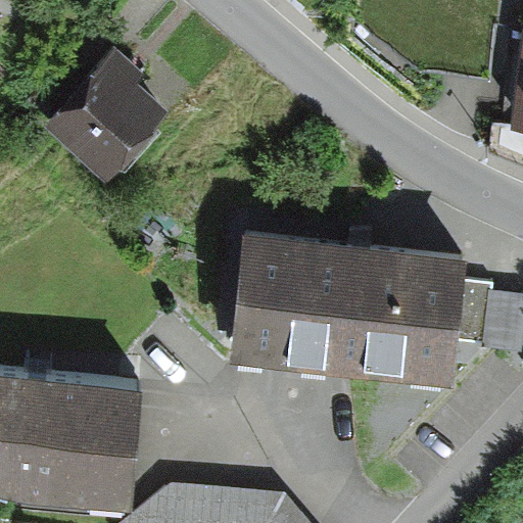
[(522,111),(522,20),(511,110),(520,112),(522,111)]
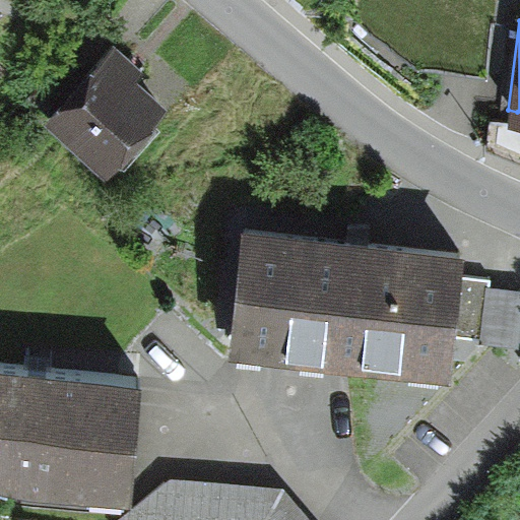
[(67,55),(31,94),(49,109),(44,116),(107,171),(171,100),(139,72),(146,64),(115,37),(84,70),(67,55)]
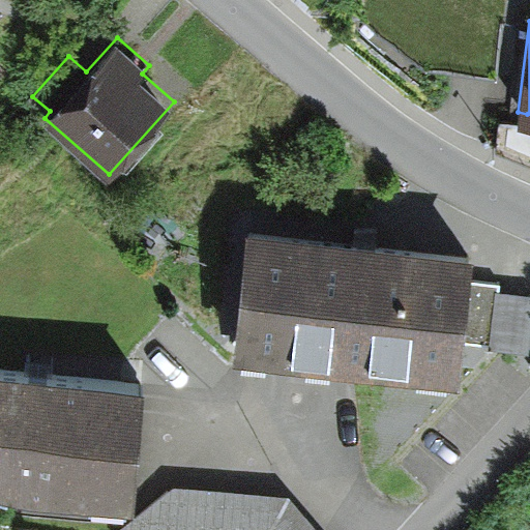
[(529,113),(527,114),(520,120),(500,118),(497,146),(529,157),(529,113)]
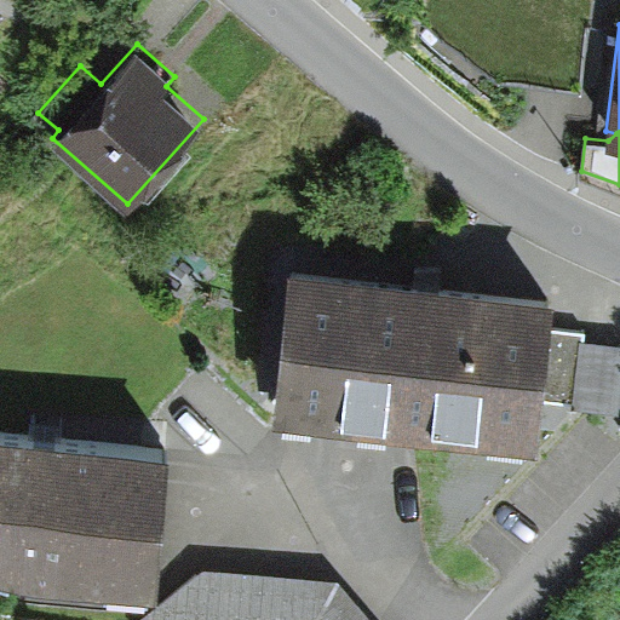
[(288,270),(271,419),(540,447),(545,400),(577,403),(577,411),(619,414),(619,343),(589,340),(590,331),(552,327),(556,299),(288,270)]
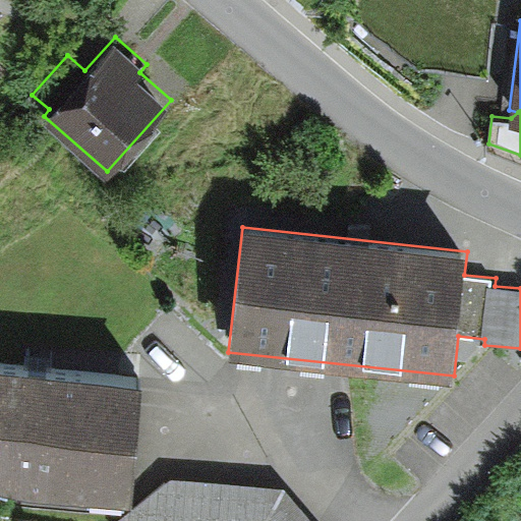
[(0,361),(0,474),(134,486),(145,374),(0,361)]
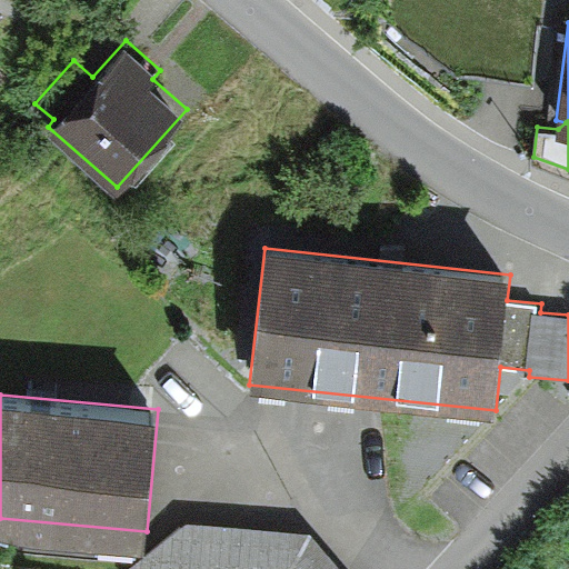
[(340,568),(312,536),(187,525),(125,568),(340,568)]
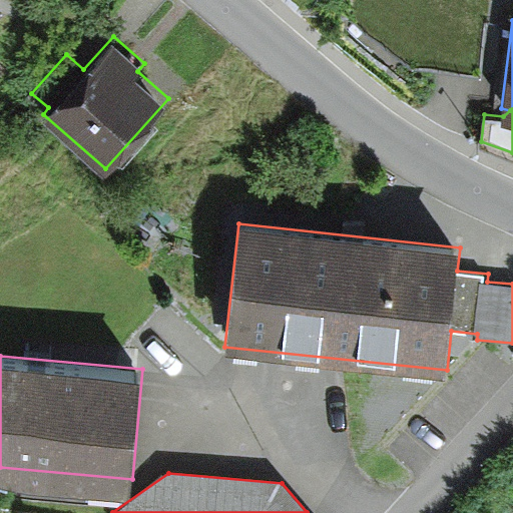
All buildings are outlined.
